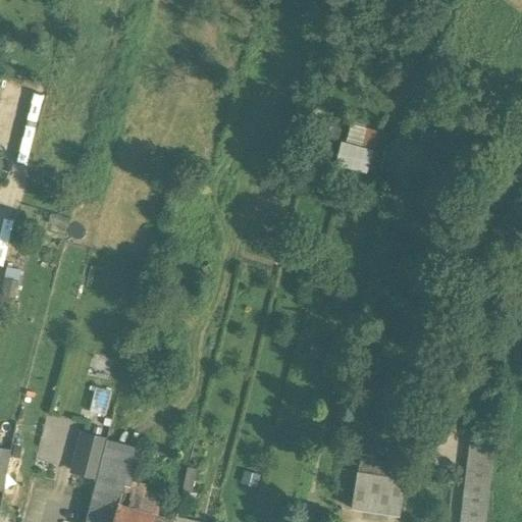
[(111,521),(116,505),(173,521),(180,496),(131,482),(141,441),(109,433),(86,521),(111,521)]
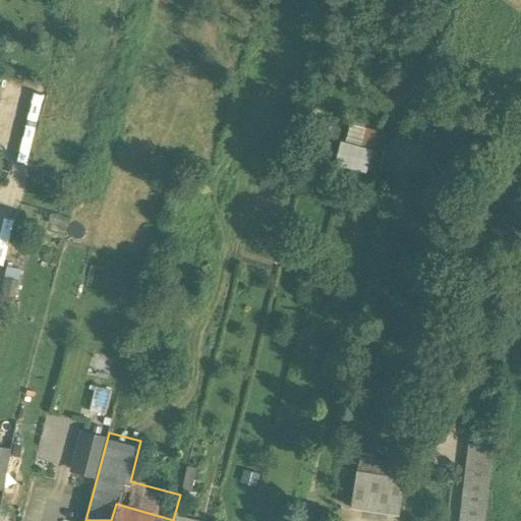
[(82,433),(72,471),(96,476),(106,440),(82,433)]
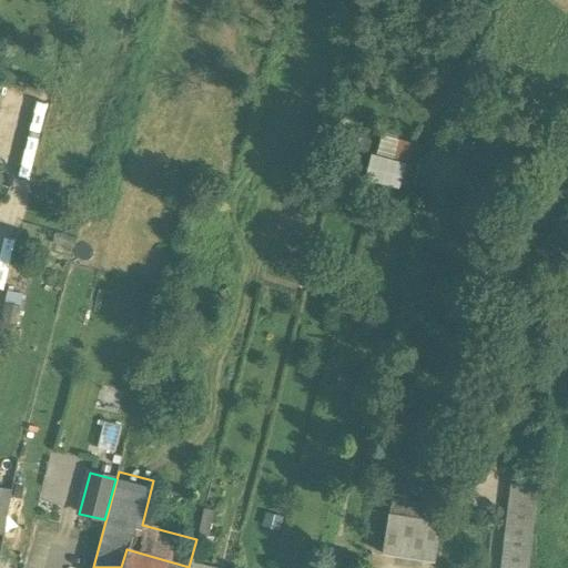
[(528,567),(538,482),(510,479),(500,567),(528,567)]
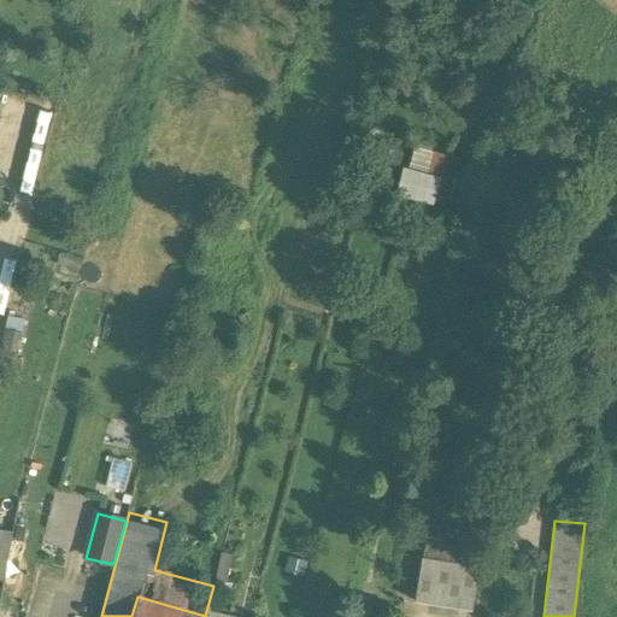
[(15,533),(0,529),(0,579),(3,580),(15,533)]
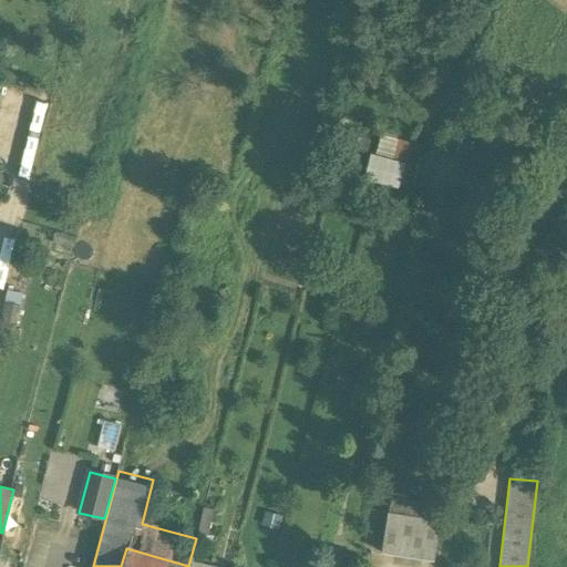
[(392,498),(391,508),(413,512),(415,502),(392,498)]
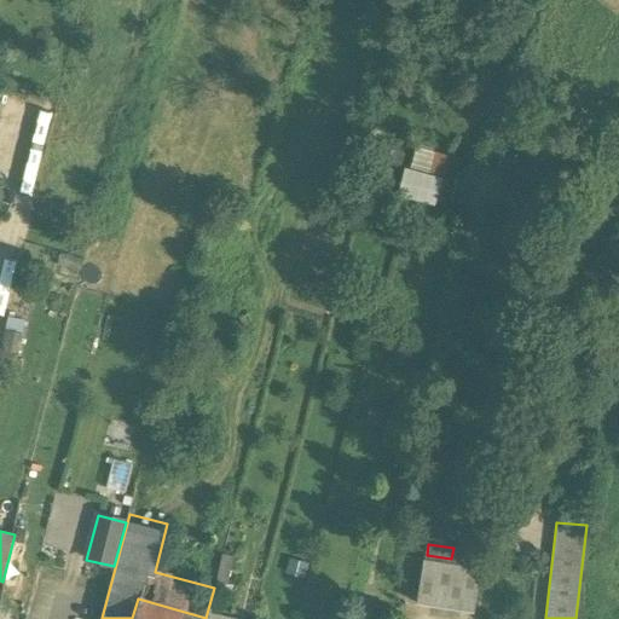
[(224,555),(217,583),(229,585),(235,557),(224,555)]
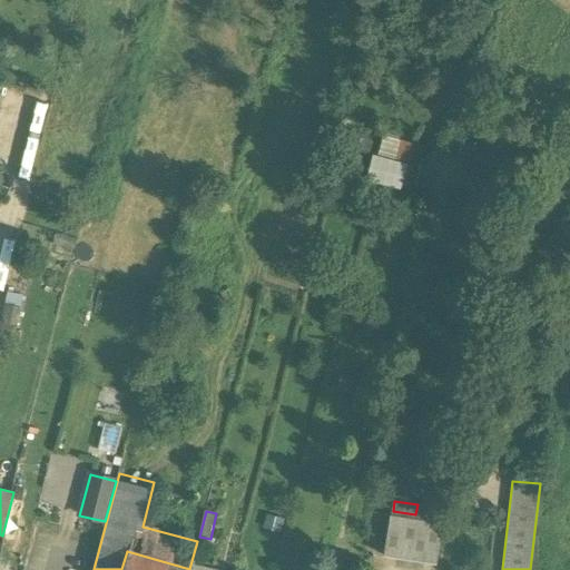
[(284,520),(267,516),(264,529),(281,532),(284,520)]
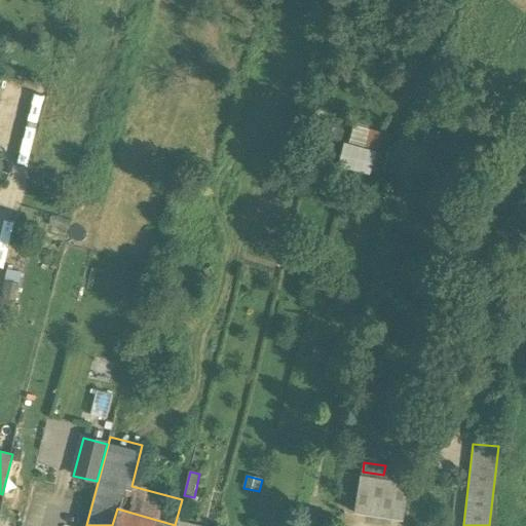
[(408,483),(360,476),(354,513),(402,521),(408,483)]
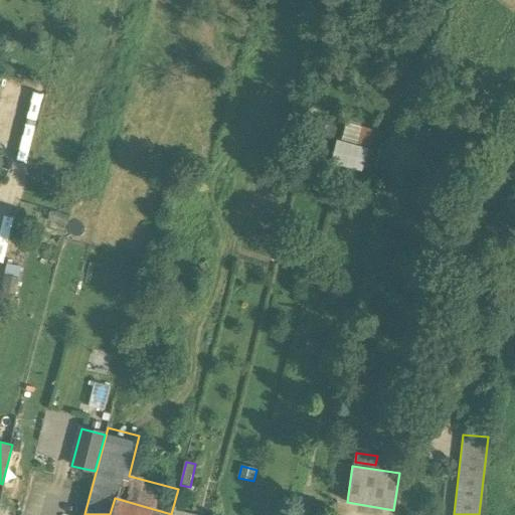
[(171,514),(115,498),(110,514),(171,514)]
